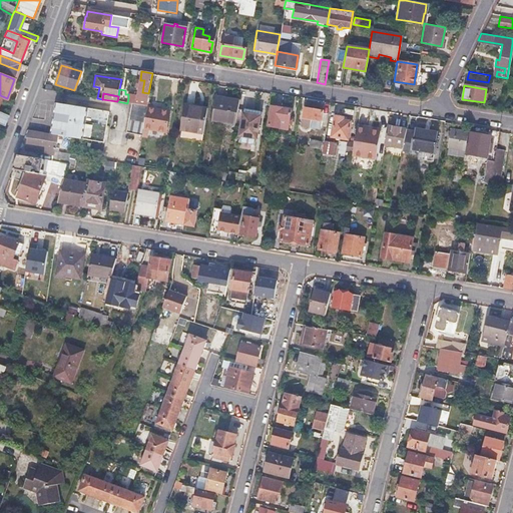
[(133,99),(128,98),(127,103),(130,104),(146,106),(147,98),(133,95),(133,99)]
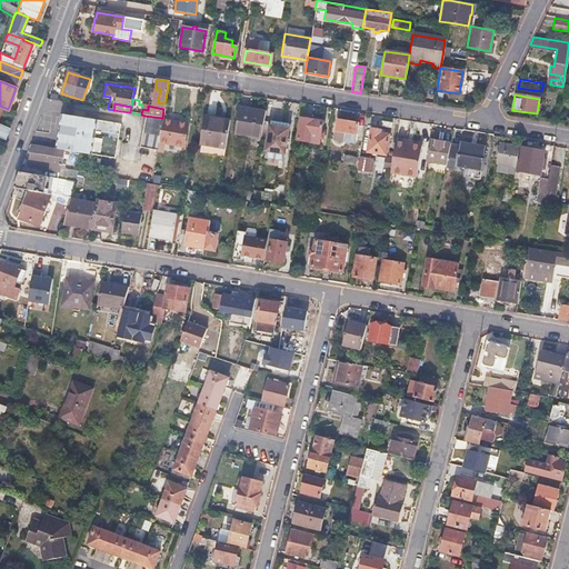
[(0,137),(5,139),(10,127),(0,122),(0,111),(1,109),(0,108),(0,137)]
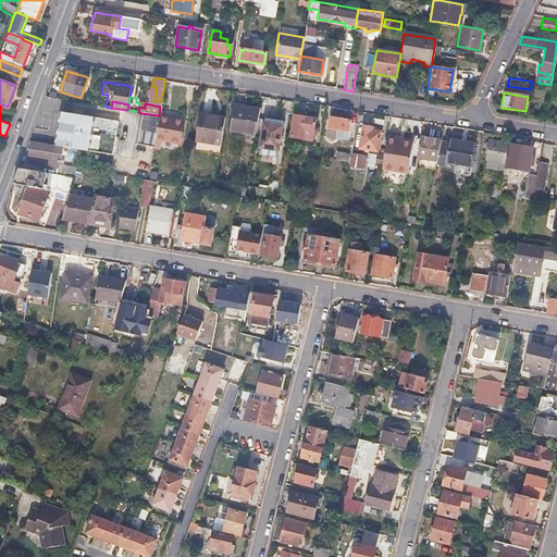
[(259,111),(233,107),(230,131),(255,134),(259,111)]
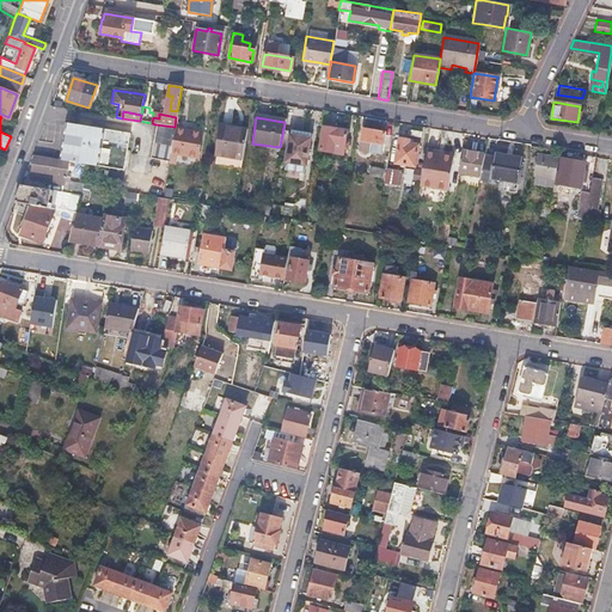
[(68,123),(62,160),(69,161),(109,167),(123,170),(130,133),(68,123)]
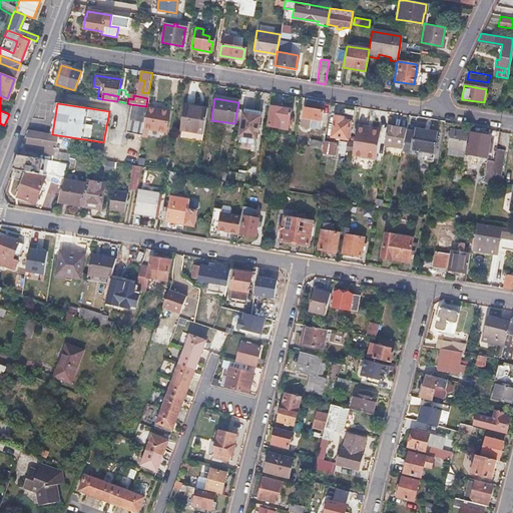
[(146,106),(130,104),(125,132),(141,135),(146,106)]
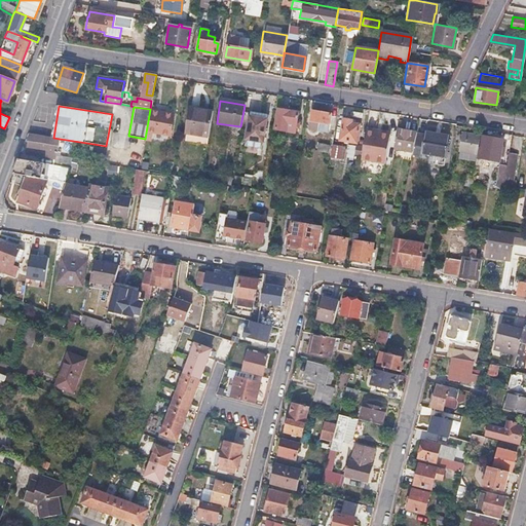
[(212,111),(189,108),(185,136),(208,139),(212,111)]
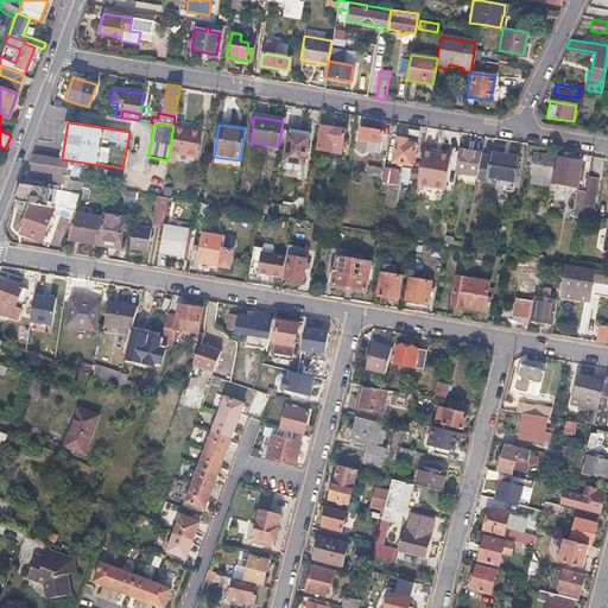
[(179,127),(173,126),(168,160),(172,160),(175,153),(191,156),(194,145),(196,146),(198,133),(179,130),(179,127)]
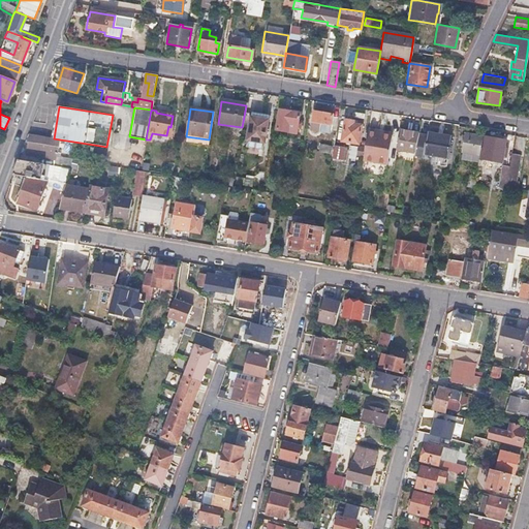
[(300,114),(279,111),(276,129),(296,132),(300,114)]
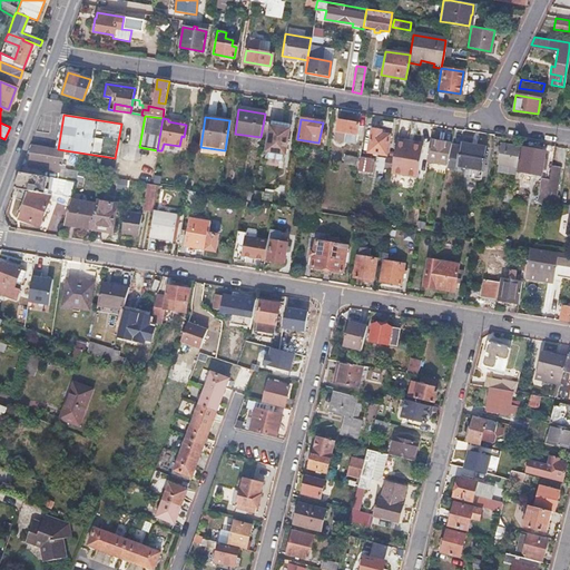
[(365,125),(337,120),(334,139),(343,141),(344,134),(356,136),(355,141),(362,143),(365,125)]
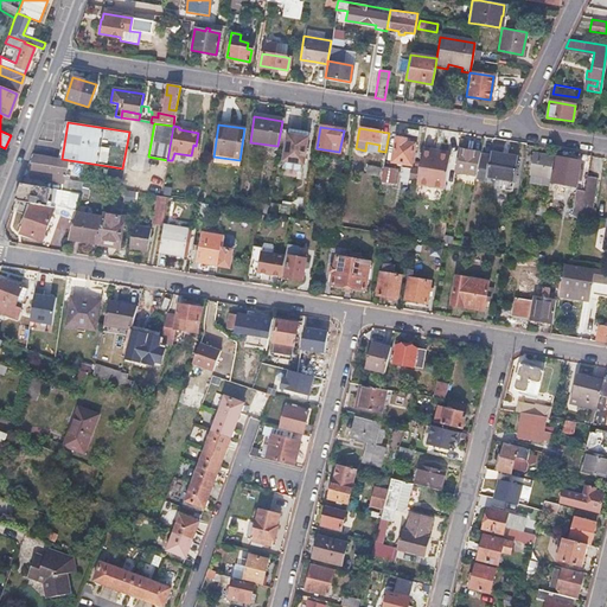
[(305,138),(287,134),(282,161),(299,165),(302,165),(307,138),(305,138)]
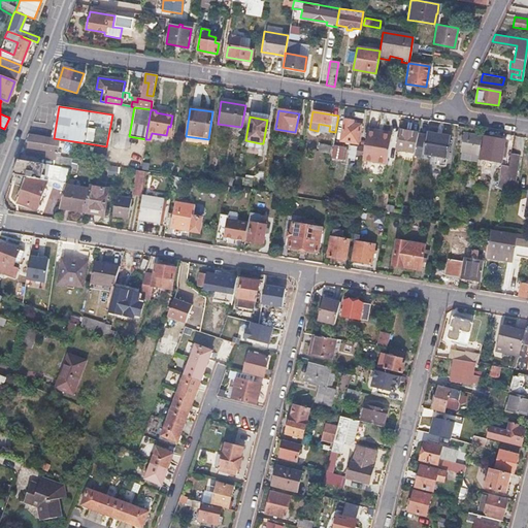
[(353,121),(343,119),(340,140),(358,143),(361,125),(353,124),(353,121)]
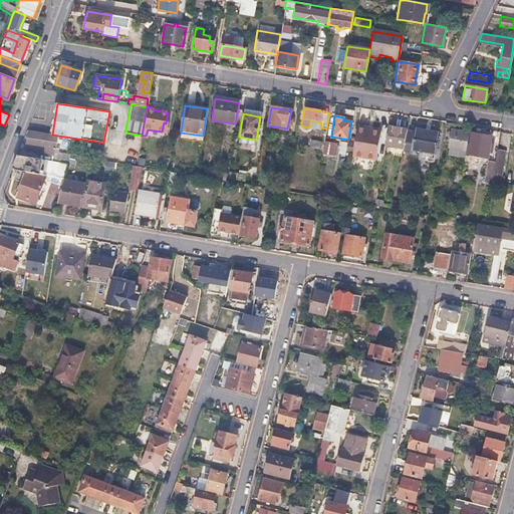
[(357,126),(354,144),(352,152),(352,156),(375,160),(380,131),(357,126)]
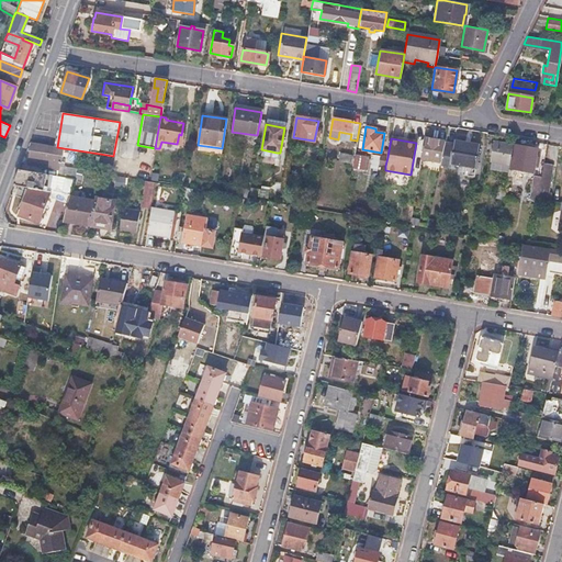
[(445,142),(424,138),(420,160),(441,164),(445,142)]
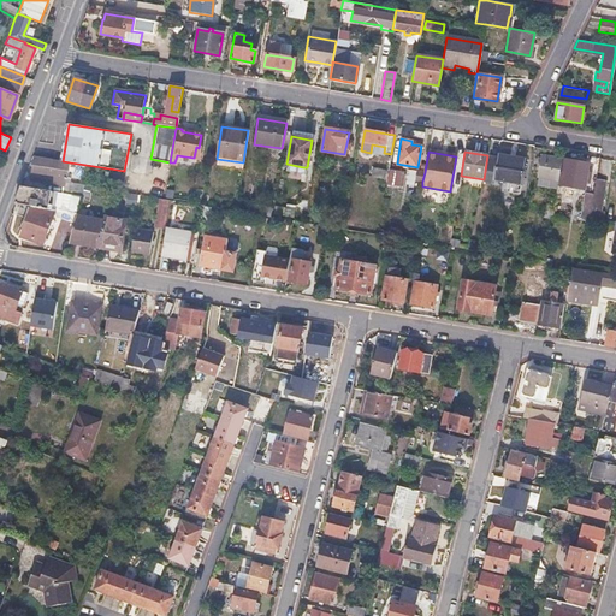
[(498,157),(487,155),(484,179),(483,183),(495,184),(495,179),(520,184),(525,160),(498,157)]
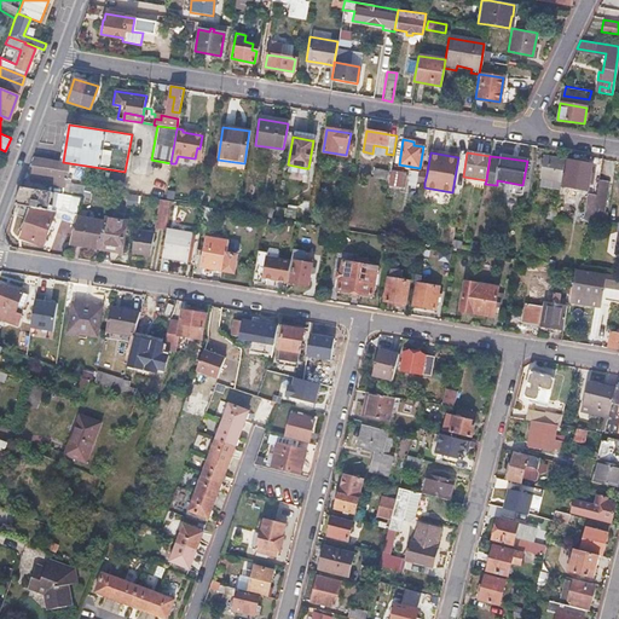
[(63,162),(35,157),(30,181),(35,181),(33,189),(63,194),(65,179),(55,177),(55,172),(68,174),(70,163),(63,162)]
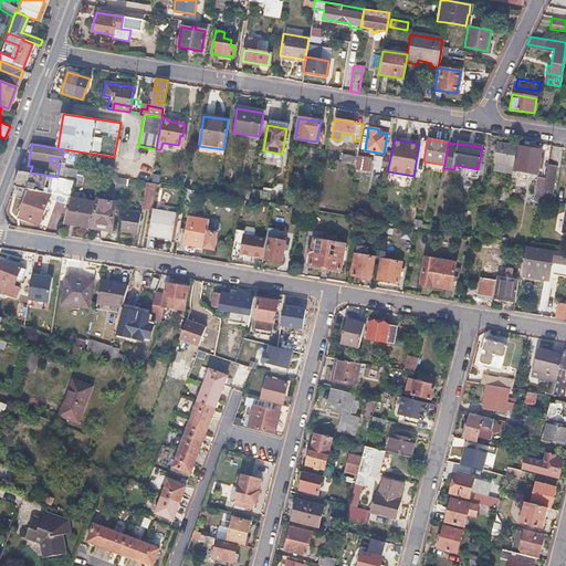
[(515,147),(495,144),(491,170),(511,174),(512,171),(513,163),(515,147)]
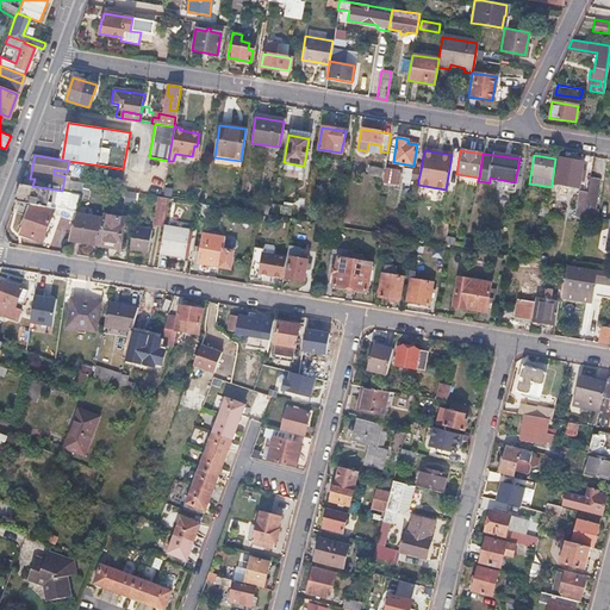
[(556,175),(553,175),(552,185),(577,188),(578,181),(582,181),(584,173),(579,172),(580,163),(559,160),(556,175)]
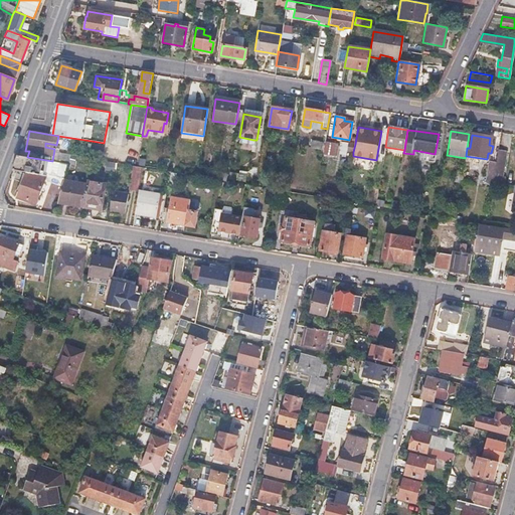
[(355,144),(348,143),(346,151),(353,152),(355,144)]
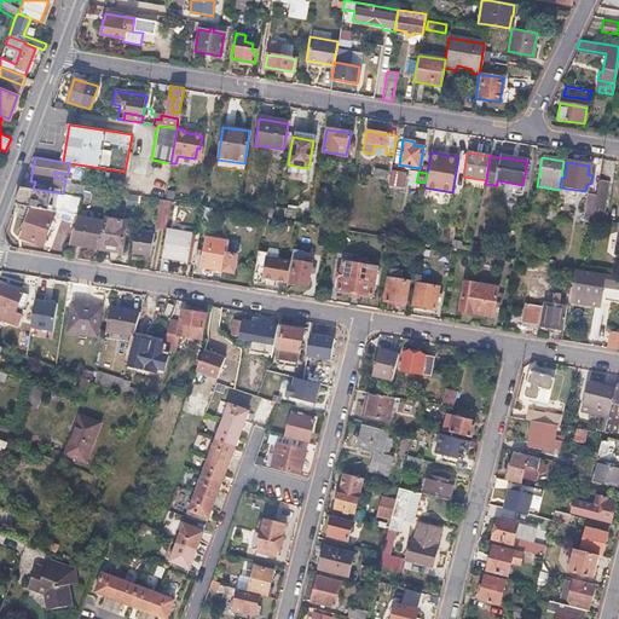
[(75,180),(65,179),(63,194),(73,196),(75,180)]
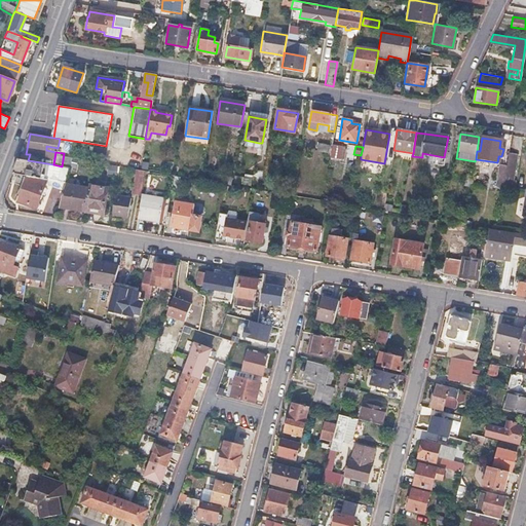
[(508,153),(505,165),(502,186),(511,188),(516,154),(508,153)]
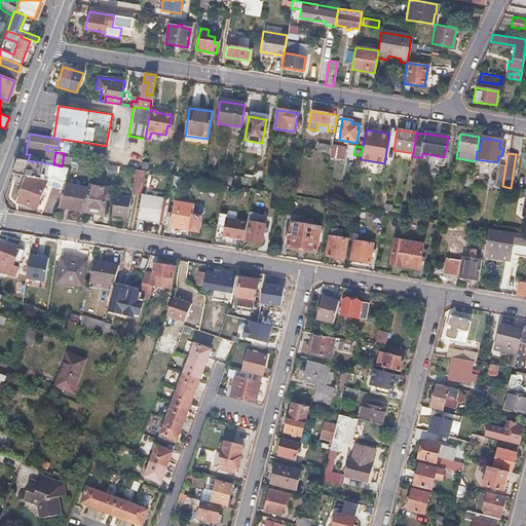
[(28,160),(17,159),(12,174),(27,176),(43,179),(44,175),(41,175),(43,165),(50,168),(61,170),(58,182),(65,183),(68,174),(69,168),(69,167),(62,166),(53,164),(28,160)]
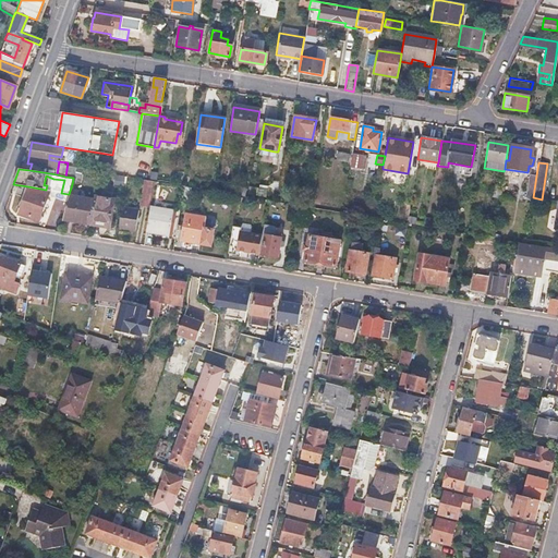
[(536,176),(529,174),(525,196),(533,197),(536,176)]
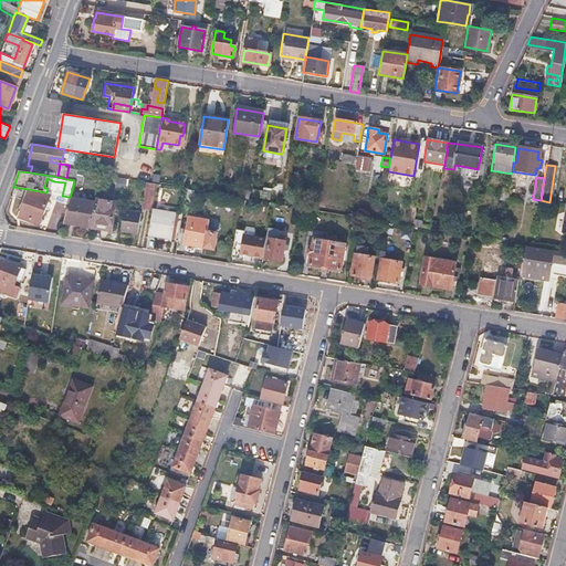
[(150,182),(146,181),(143,202),(152,205),(155,182),(150,182)]
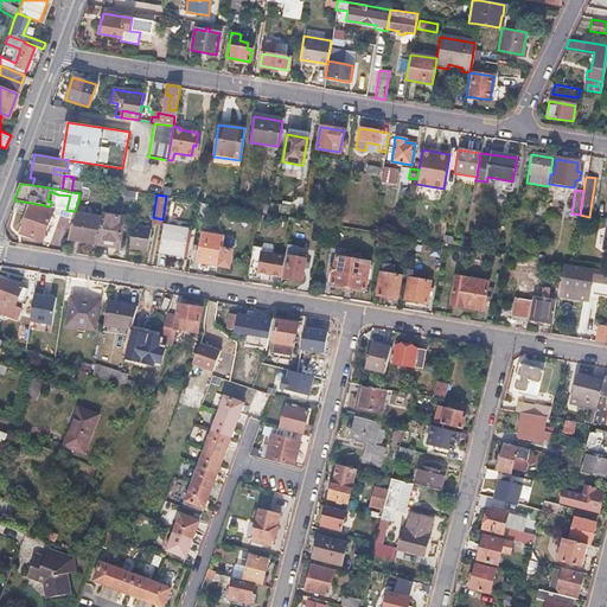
[(50,206),(31,203),(20,232),(43,240),(55,208),(53,208),(50,206)]
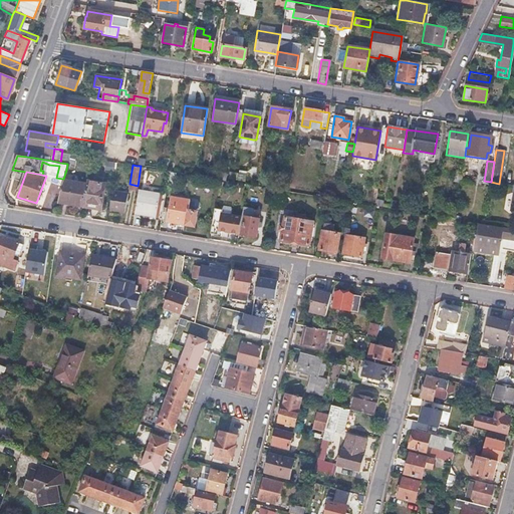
[(86,183),(63,179),(57,202),(82,206),(86,183)]
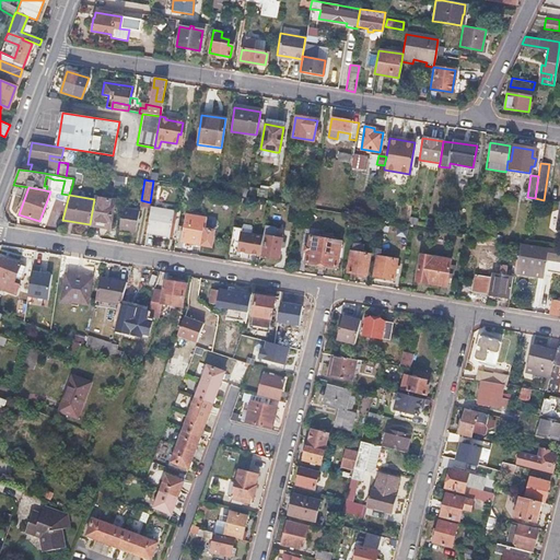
[(94,197),(94,199),(90,224),(102,226),(103,221),(111,223),(115,200),(94,197)]
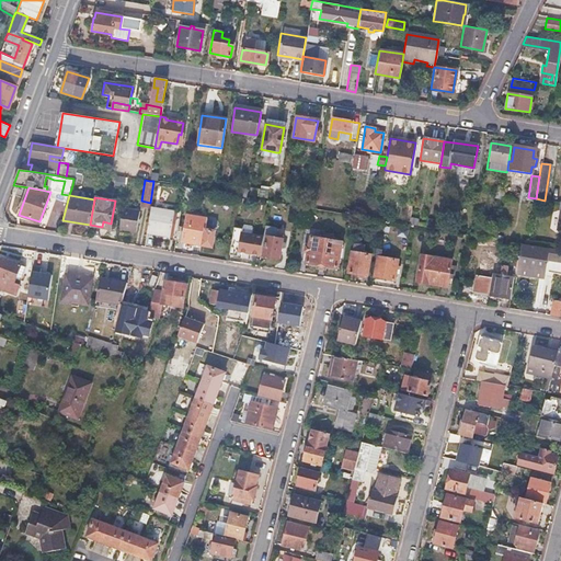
[(139,209),(123,206),(119,227),(136,229),(139,209)]
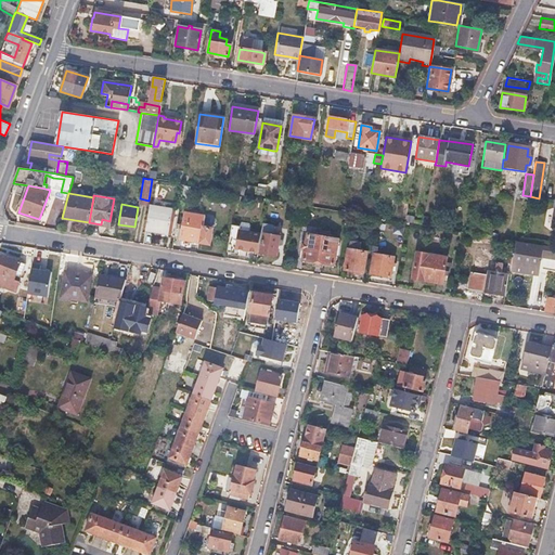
[(171,210),(149,206),(144,230),(167,234),(171,210)]
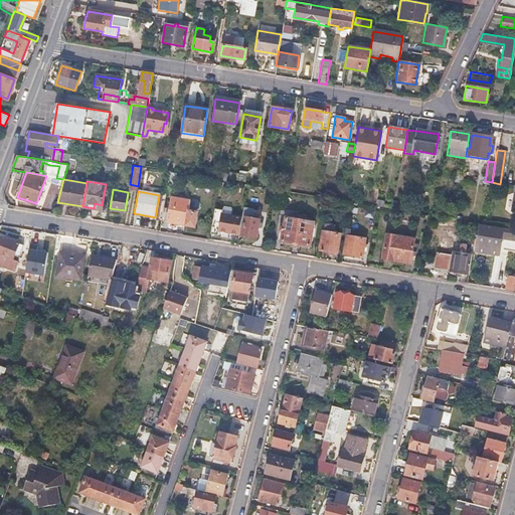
[(189,201),(171,198),(166,222),(184,225),(187,210),(189,201)]
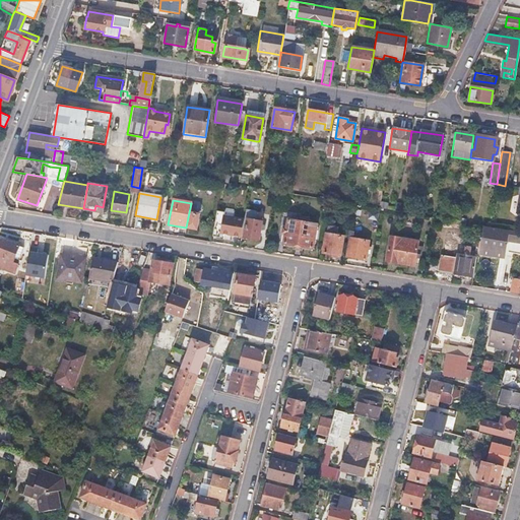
[(403,205),(396,204),(395,211),(402,212),(403,205)]
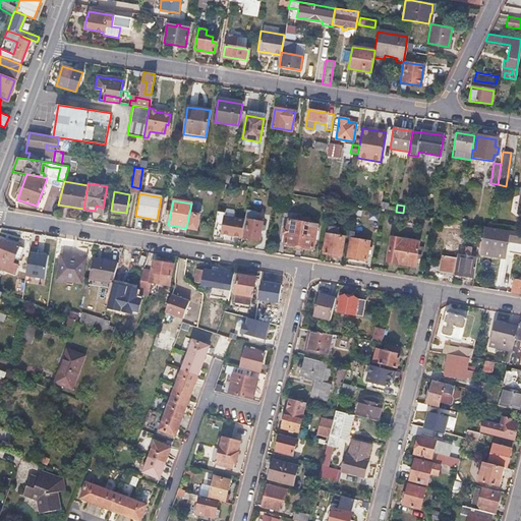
[(223,212),(217,211),(213,234),(220,236),(220,233),(240,237),(243,219),(234,217),(235,211),(224,209),(223,212)]
